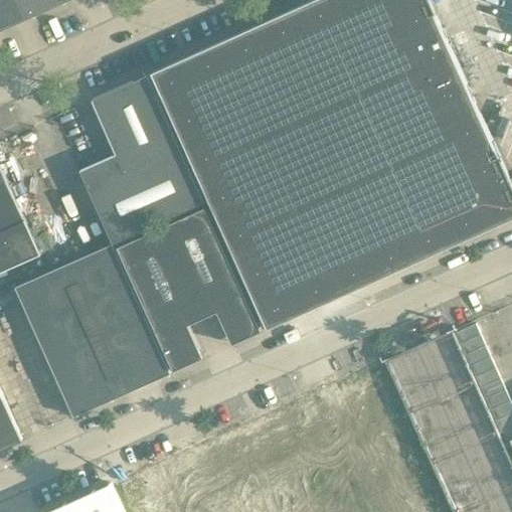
[(0,31),(68,0),(0,0),(0,31)]
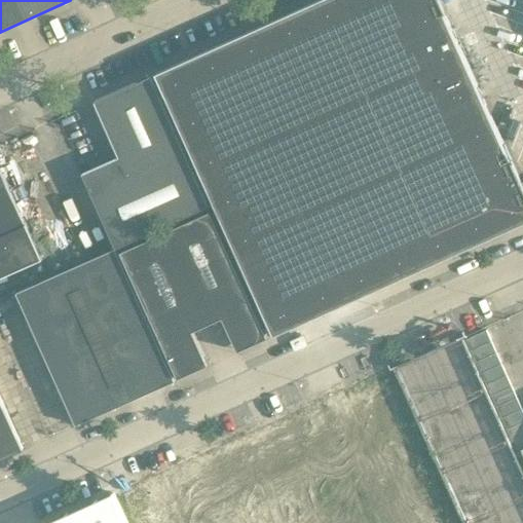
[(321,0),(153,76),(270,337),(522,224),(522,197),(435,0),(321,0)]
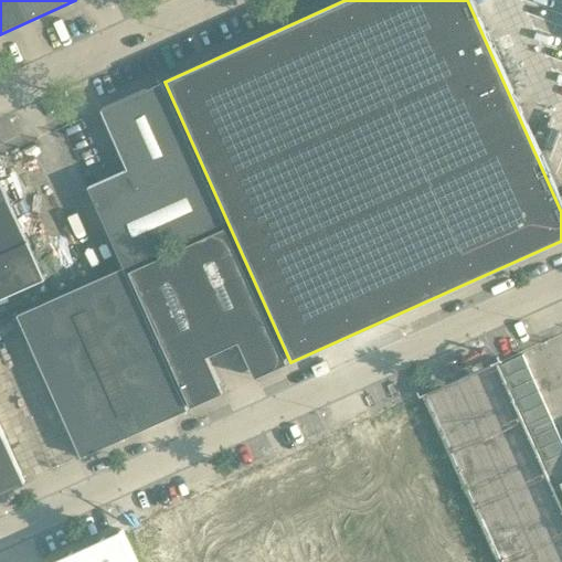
[(85,189),(122,269),(221,224),(159,85),(145,92),(98,113),(125,171),(85,189)]
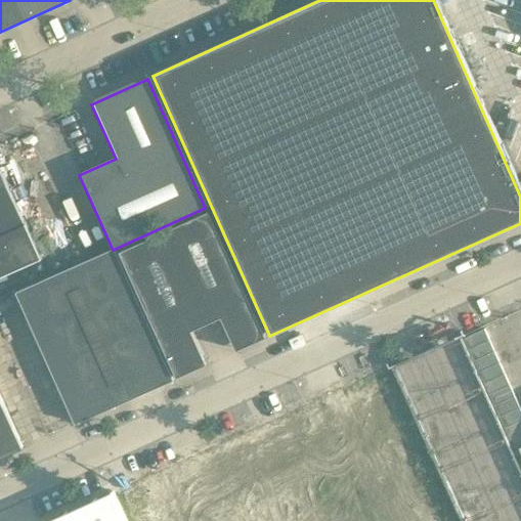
[(0,279),(40,264),(0,165),(0,279)]
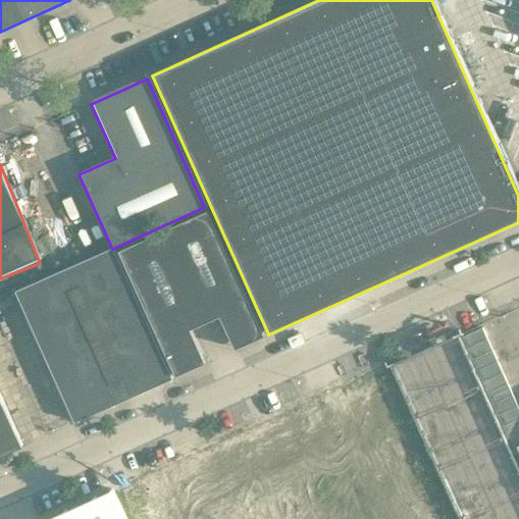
[(161,232),(203,324),(217,318),(232,351),(263,338),(206,212),(161,232)]
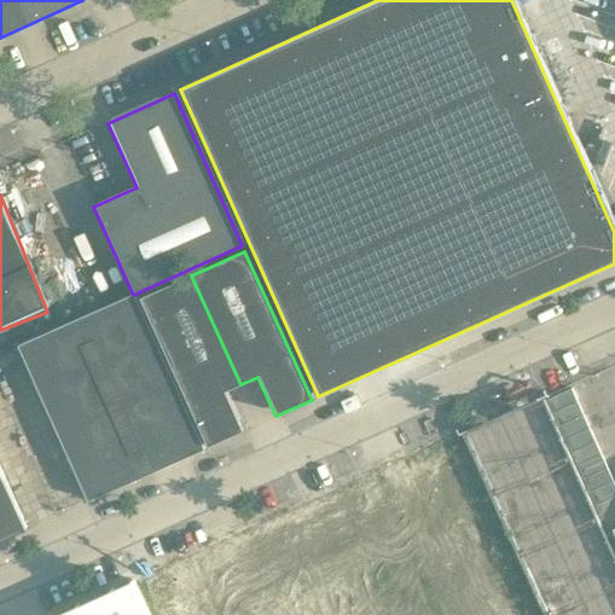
[(241,384),(191,276),(138,299),(206,448),(242,433),(224,393),(241,384)]
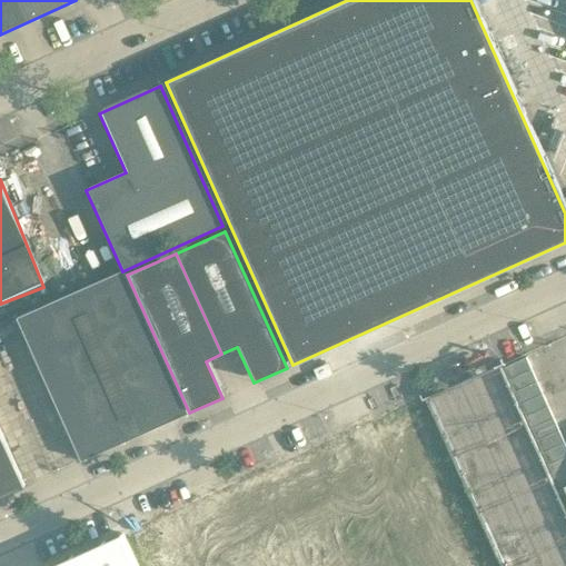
[(15,319),(79,463),(186,415),(121,271),(15,319)]
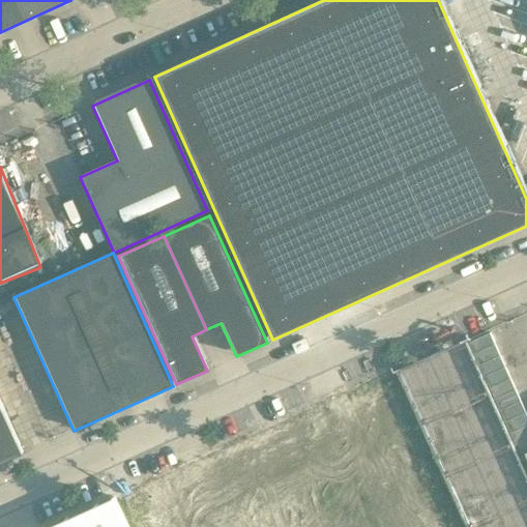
[(301,342),(290,347),(294,355),(304,350),(301,342)]
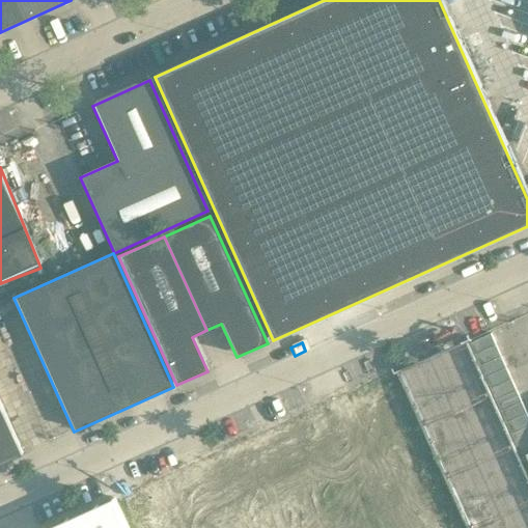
[(368,394),(345,406),(357,427),(379,417),(368,394)]
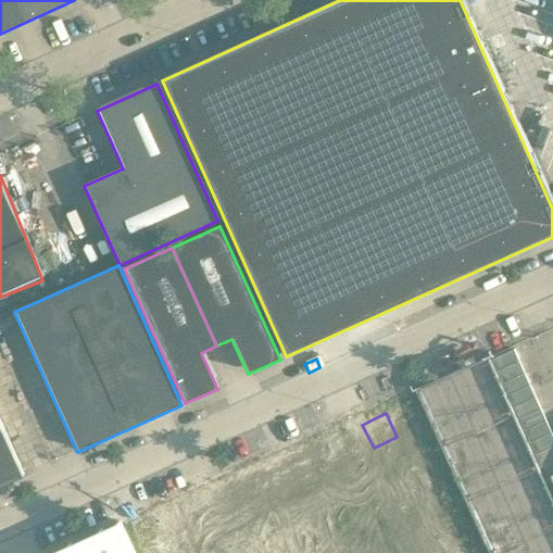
[(0,486),(21,477),(0,431),(0,486)]
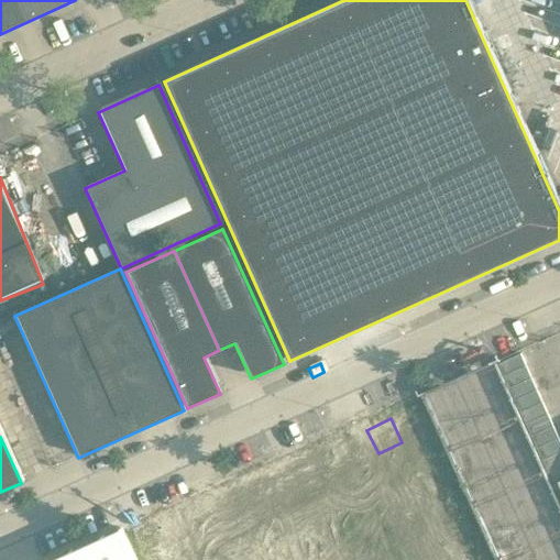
[(473,559),(459,514),(416,528),(426,559),(473,559)]
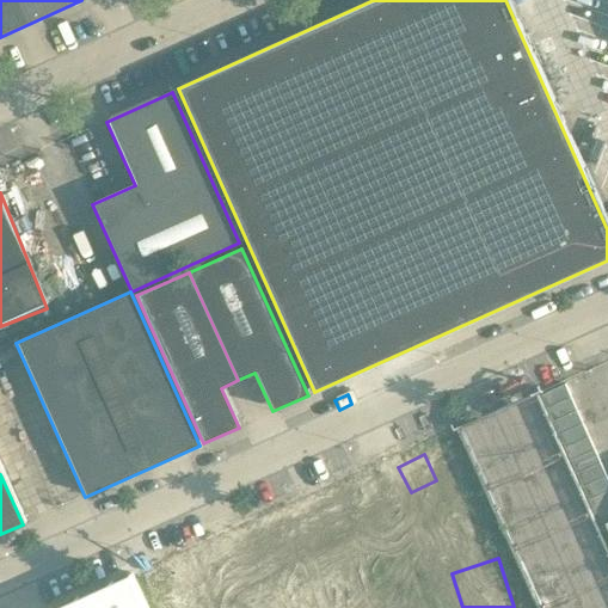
[(143,607),(129,576),(57,607),(143,607)]
